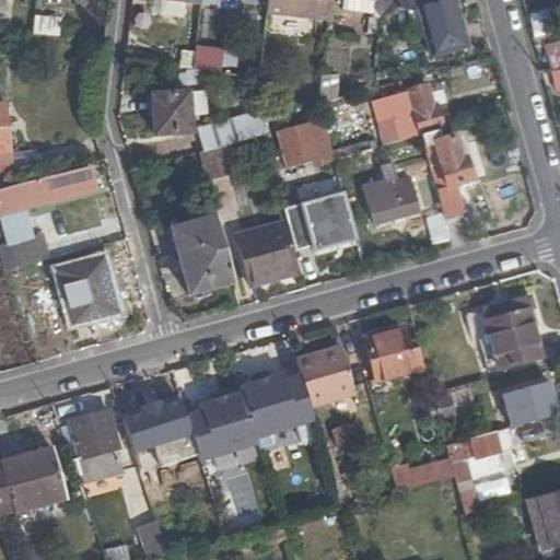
[(184,1),(177,0),(162,0),(160,14),(182,18),(184,1)]
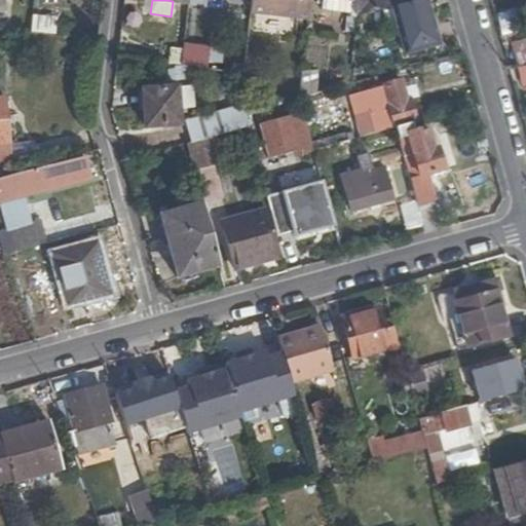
[(252,0),(251,11),(299,17),(301,0),(252,0)]
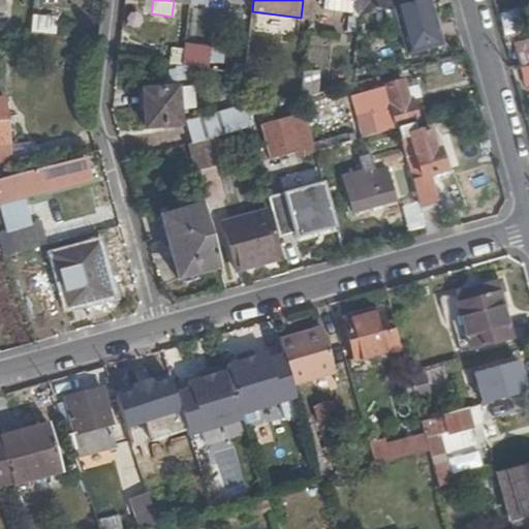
[(359,0),(356,18),(393,6),(406,54),(442,43),(429,0),(359,0)]
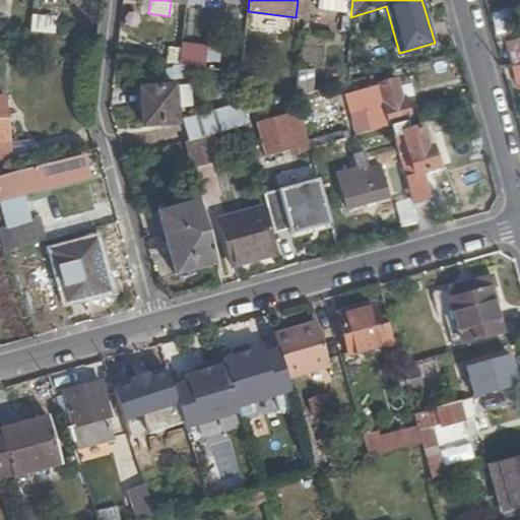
[(28,18),(27,33),(52,36),(54,20),(28,18)]
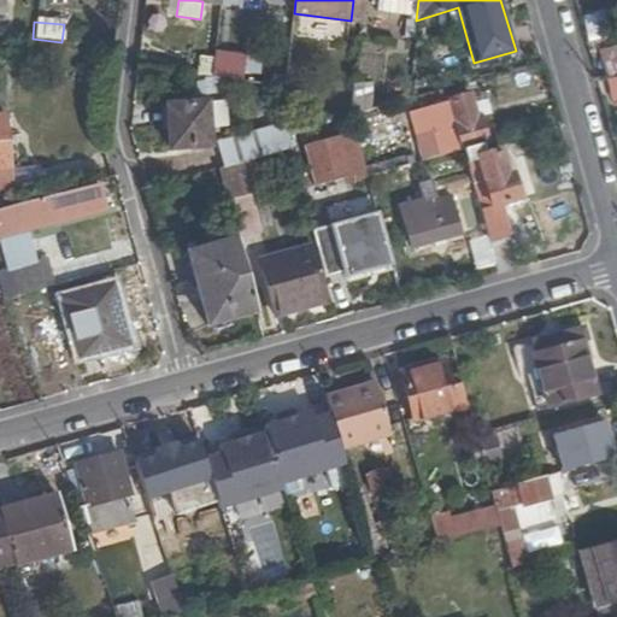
[(616,70),(616,46),(601,47),(604,72),(616,70)]
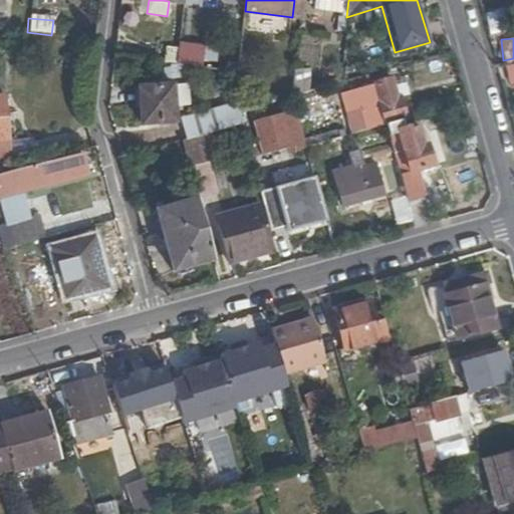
[(167,50),(165,65),(176,66),(178,51),(167,50)]
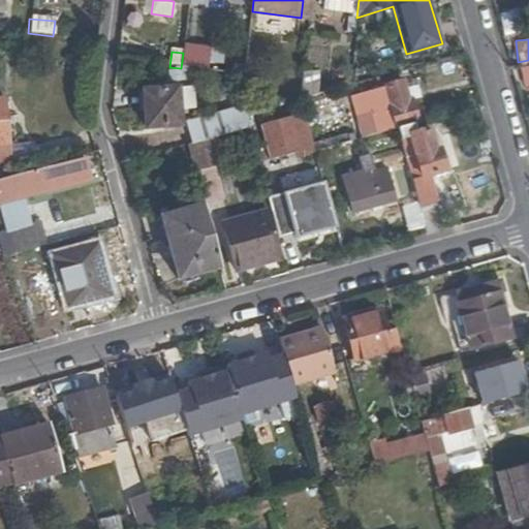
[(528,81),(528,66),(519,69),(523,83),(528,81)]
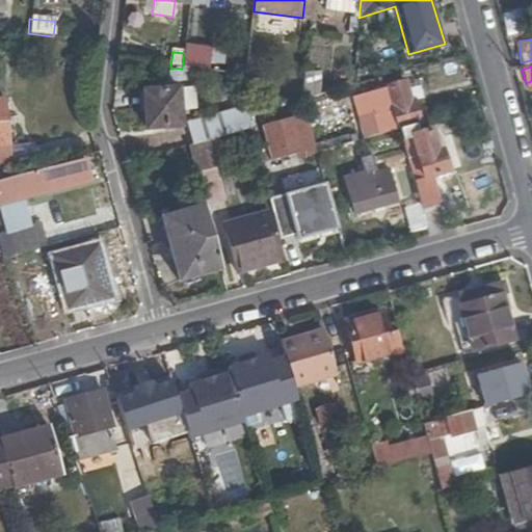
[(319,95),(321,70),(303,69),(302,94),(319,95)]
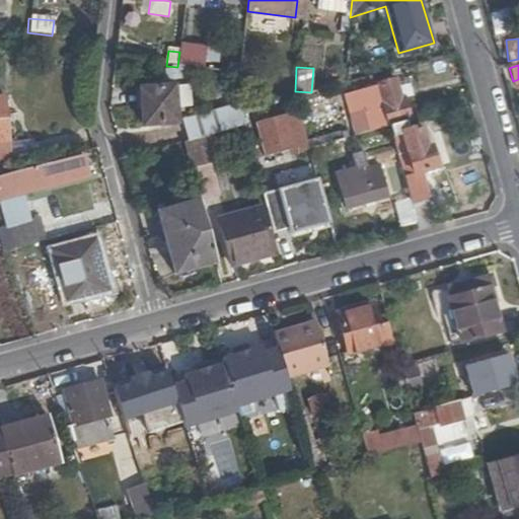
[(362,108),(368,131),(389,125),(411,119),(403,95),(399,96),(394,77),(357,88),(360,100),(351,102),(354,112),(362,108)]
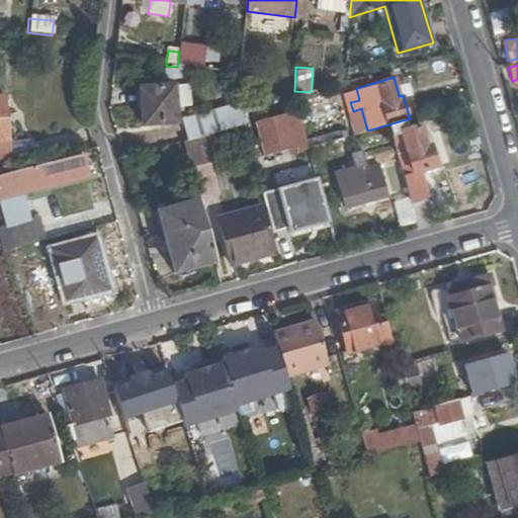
[(140,87),(142,123),(176,121),(173,85),(140,87)]
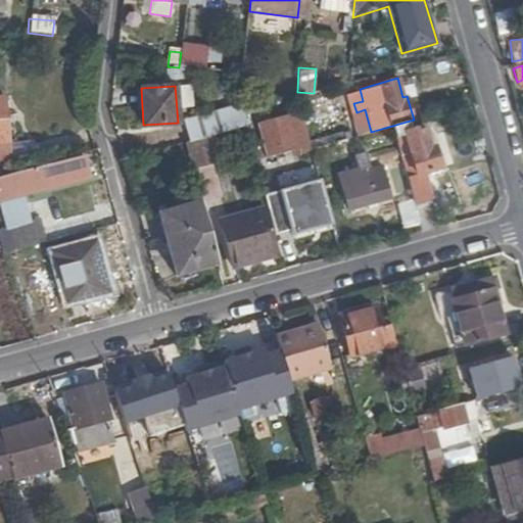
[(0,96),(0,159),(8,159),(4,97),(0,96)]
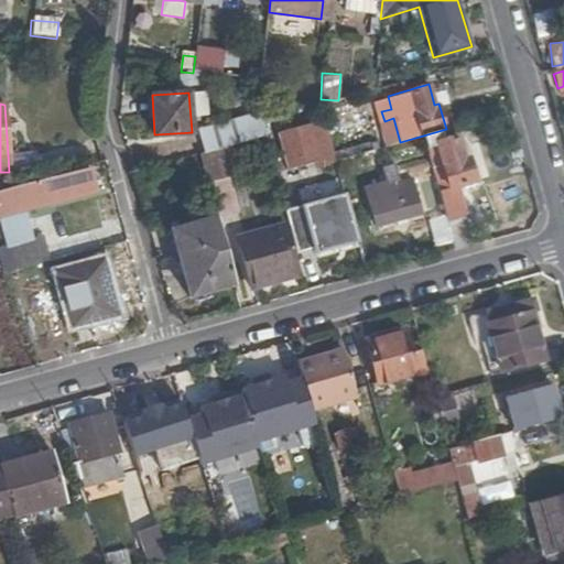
[(289,106),(259,109),(259,111),(262,122),(291,119),(289,106)]
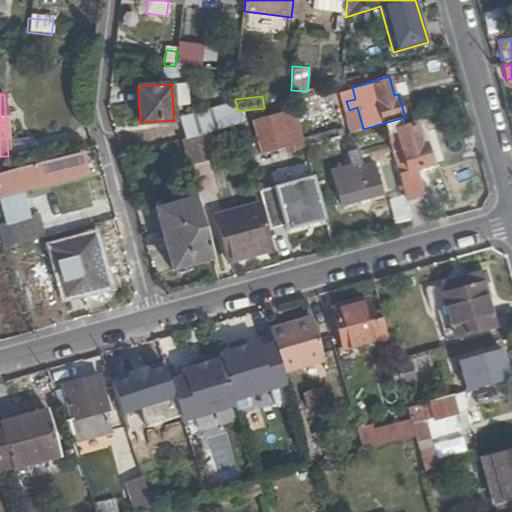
[(183,116),(189,139),(202,135),(242,124),(238,111),(235,101),(183,116)]
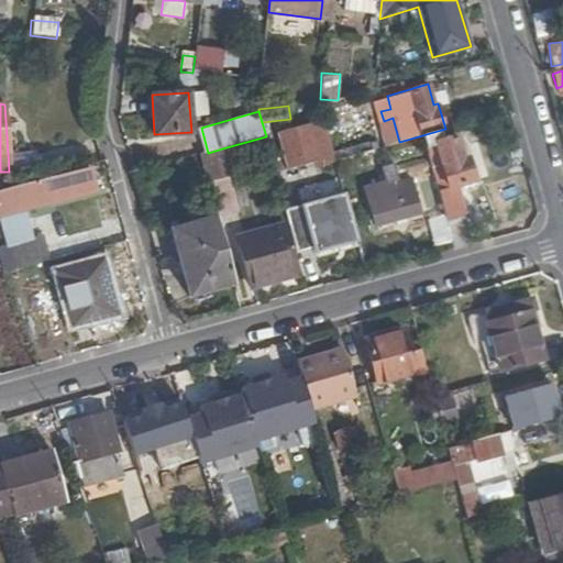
[(334,155),(324,120),(279,133),(289,167),(322,158),(324,167),(337,164),(335,161),(334,155)]
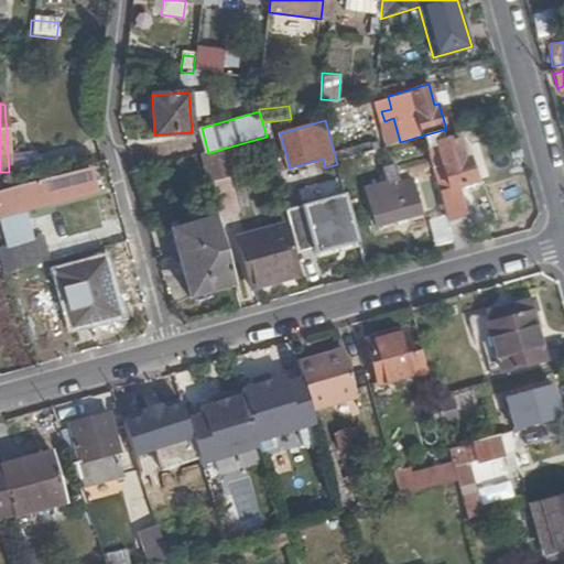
[(434,145),(426,148),(433,170),(443,207),(446,219),(466,214),(458,185),(475,181),(468,158),(462,160),(456,137),(433,143),(434,145)]
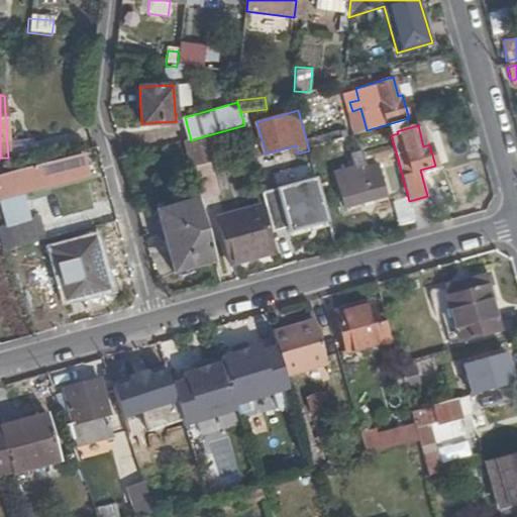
[(183,142),(198,197),(219,192),(204,136),(191,140),(183,142)]
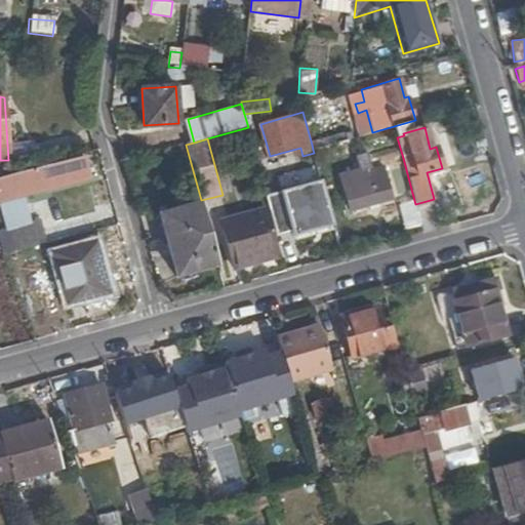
[(0,201),(89,179),(84,156),(0,176),(0,201)]
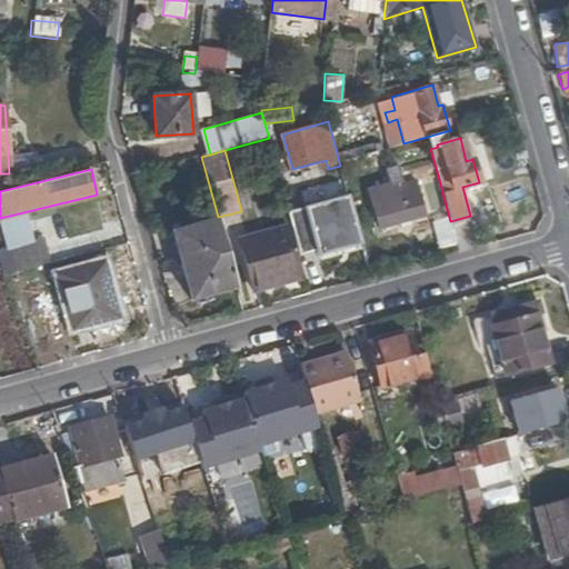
[(377,228),(447,209),(437,171),(366,191),(377,228)]
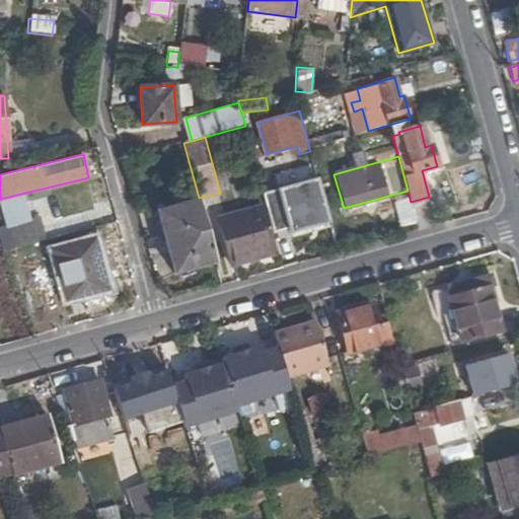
[(316,180),(278,192),(292,237),(329,226),(316,180)]
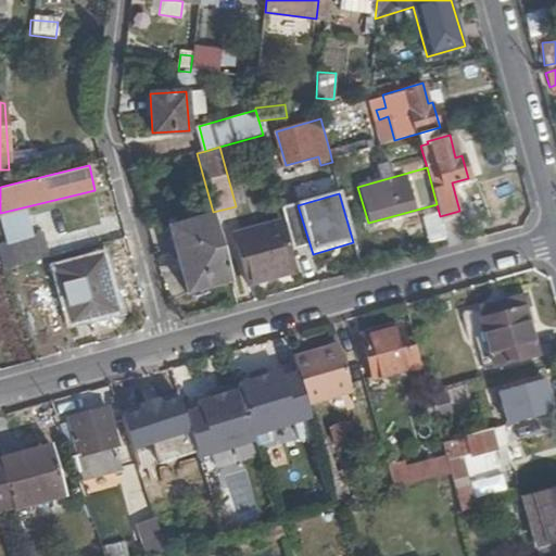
[(185,293),(231,280),(213,212),(165,225),(185,293)]
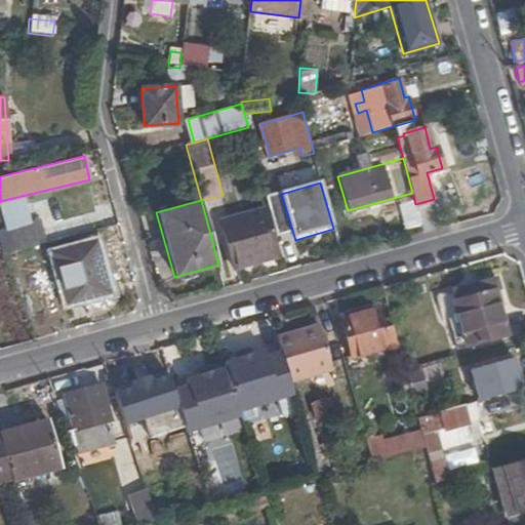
[(261,207),(218,218),(232,267),(276,255),(261,207)]
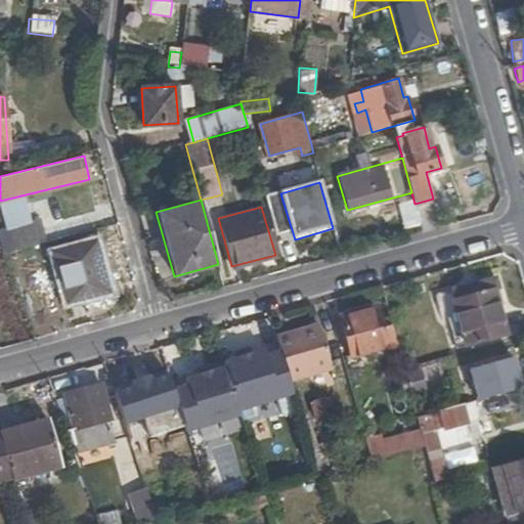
[(40,218),(0,230),(0,246),(3,255),(46,243),(40,218)]
